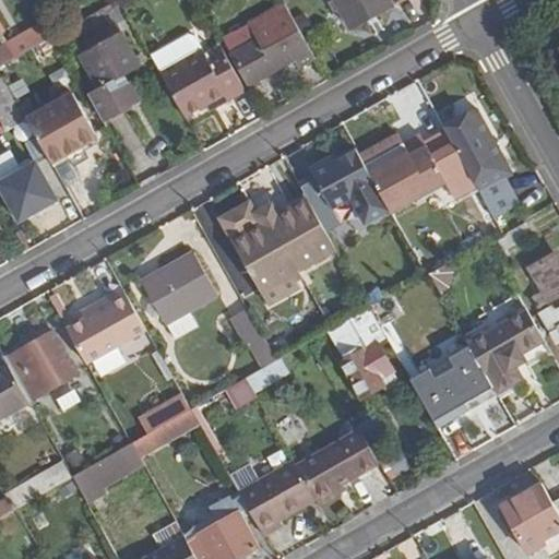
[(334,0),(335,1),(329,4),(334,14),(340,12),(351,31),(393,8),(392,6),(402,0),(334,0)]
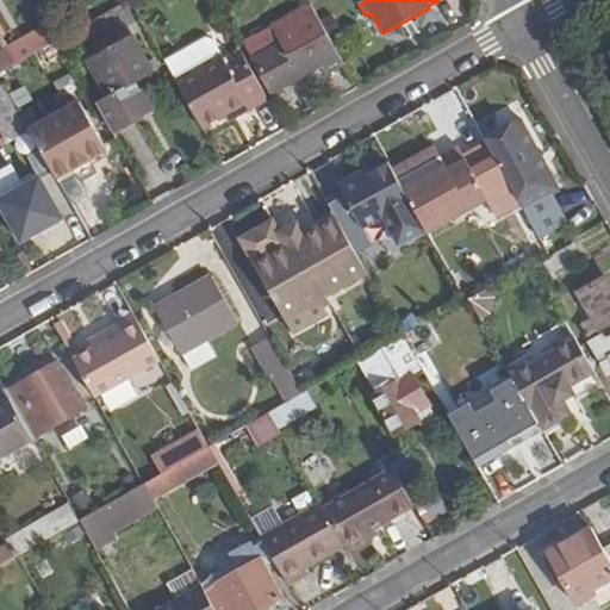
[(322,66),(327,75),(347,63),(313,5),(273,29),(274,29),(246,45),(273,94),(322,66)]
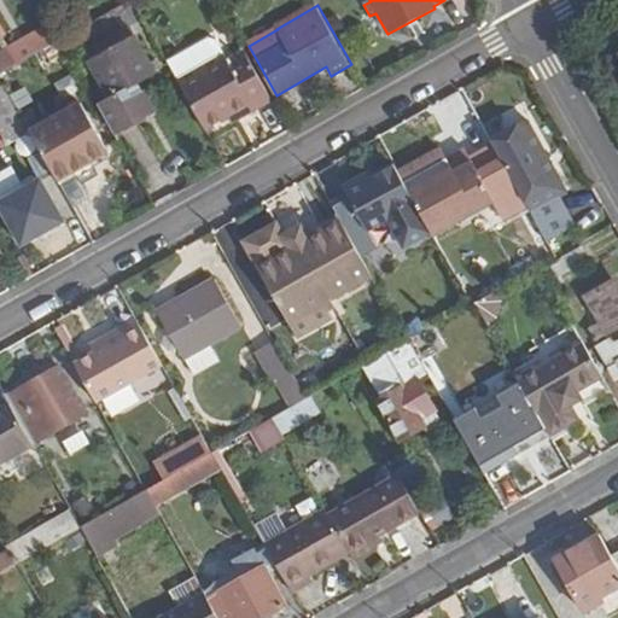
[(52,24),(0,52),(0,75),(0,76),(62,41),(52,24)]
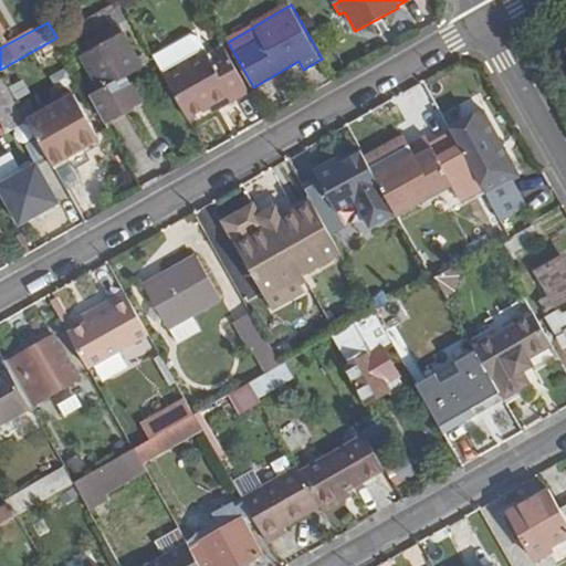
[(143,66),(121,28),(77,51),(100,91),(90,96),(105,122),(139,103),(125,77),(143,66)]
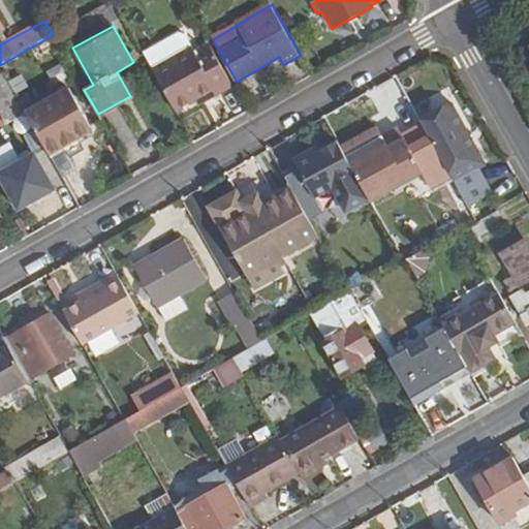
[(177,32),(143,52),(177,112),(196,100),(215,90),(217,95),(234,86),(210,44),(193,53),(191,49),(192,48),(186,34),(177,32)]
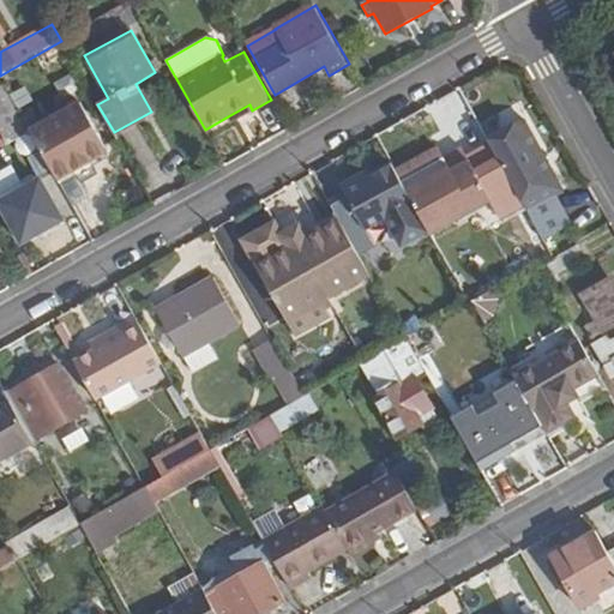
[(0,130),(8,144),(8,145),(31,132),(22,116),(5,86),(0,89),(0,130)]
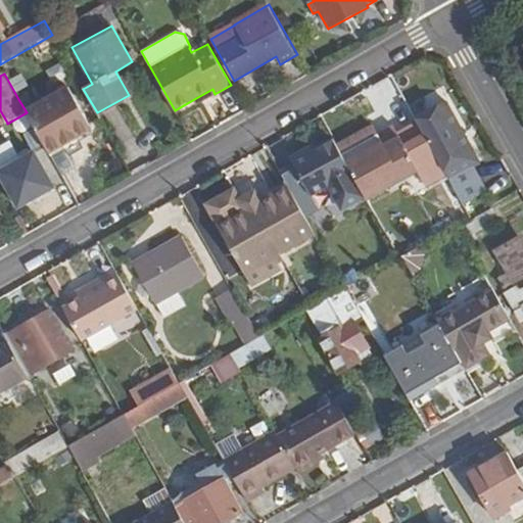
[(215,94),(212,89),(194,99),(197,104),(215,94)]
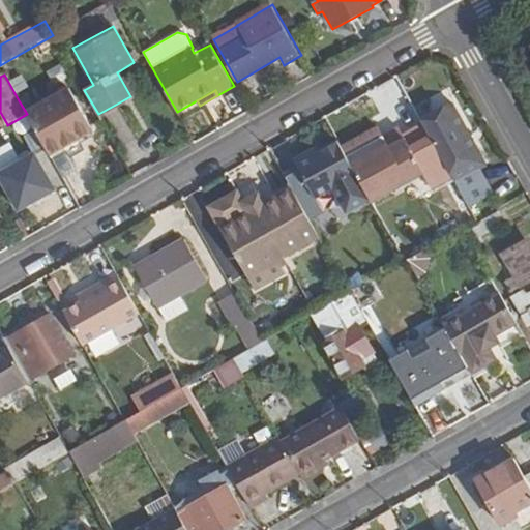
[(68,92),(27,116),(50,156),(91,133),(91,131),(68,92)]
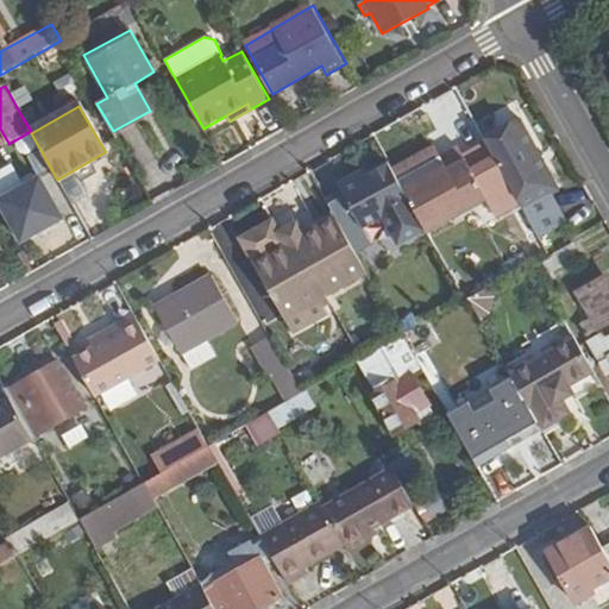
[(31,111),(22,115),(31,131),(39,126),(31,111)]
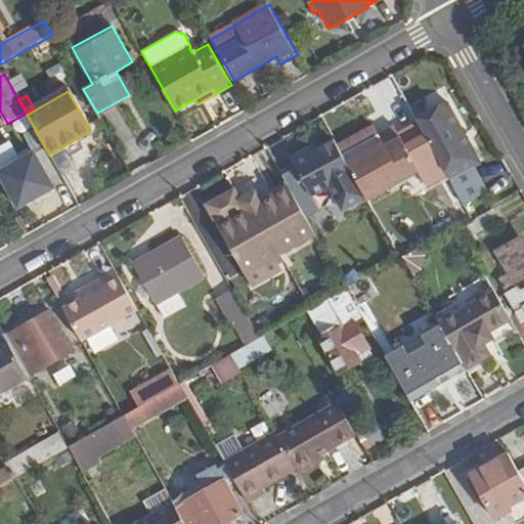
[(416,120),(418,123),(464,206),(485,193),(471,167),(478,163),(445,103),(416,120)]
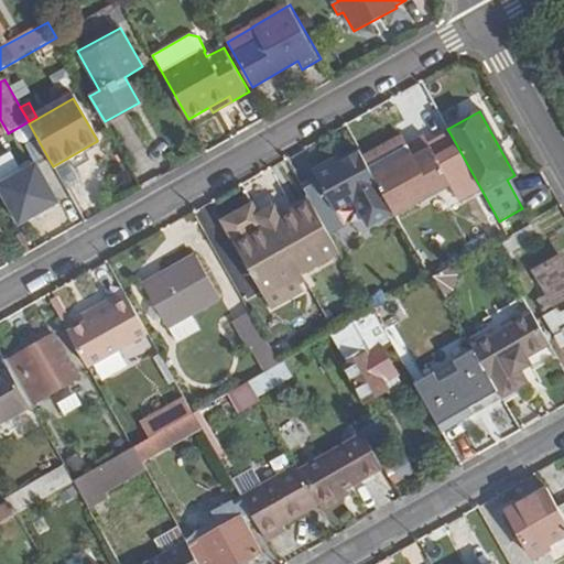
[(421,127),(403,136),(413,153),(430,143),(421,127)]
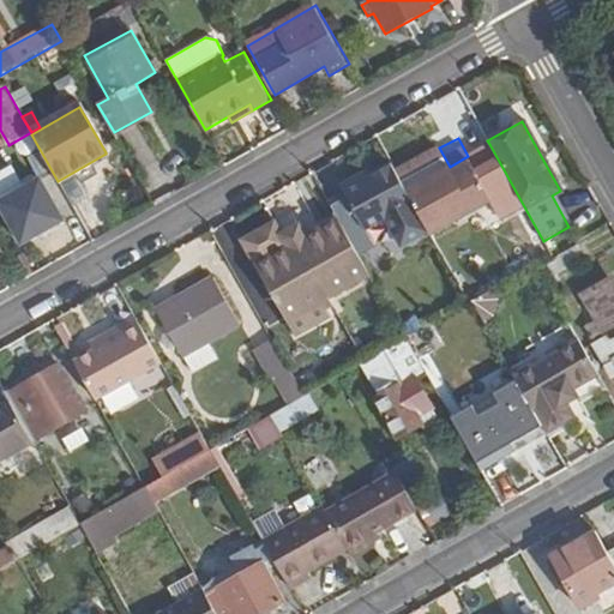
[(429,236),(491,202),(486,192),(509,180),(489,144),(468,156),(450,167),(439,148),(395,172),(427,232),(429,236)]
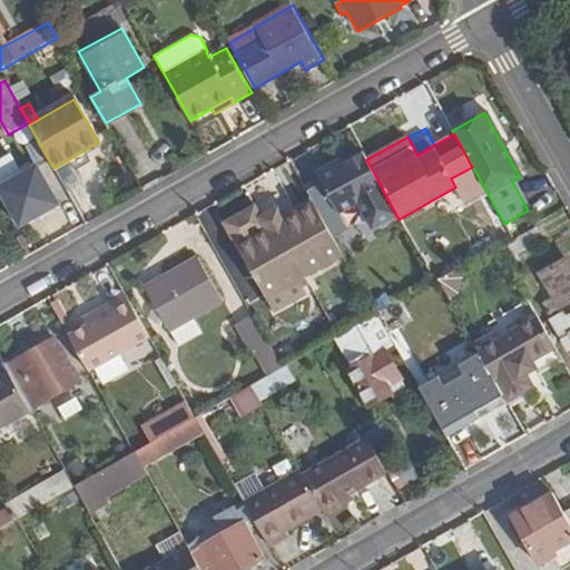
[(340,169),(305,189),(311,199),(314,205),(330,232),(344,224),(338,214),(359,204),(372,228),(396,215),(366,159),(363,154),(345,164),(340,169)]
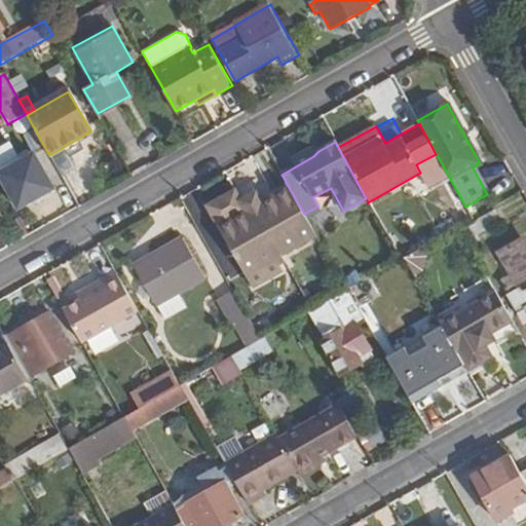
[(52,189),(35,156),(1,174),(20,208),(22,207),(52,189)]
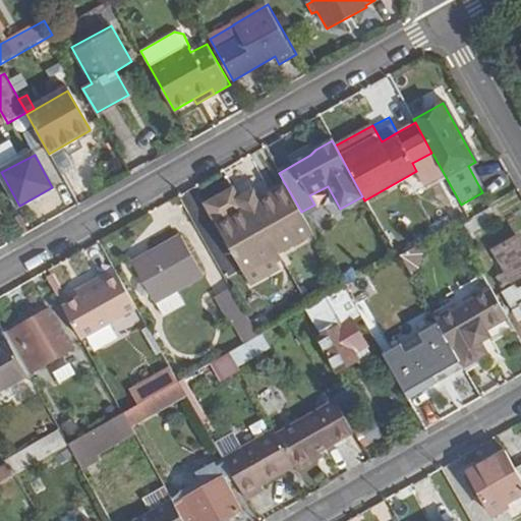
[(301,212),(287,187),(272,195),(269,190),(264,181),(251,188),(247,181),(232,190),(205,206),(244,274),(313,234),(301,212)]
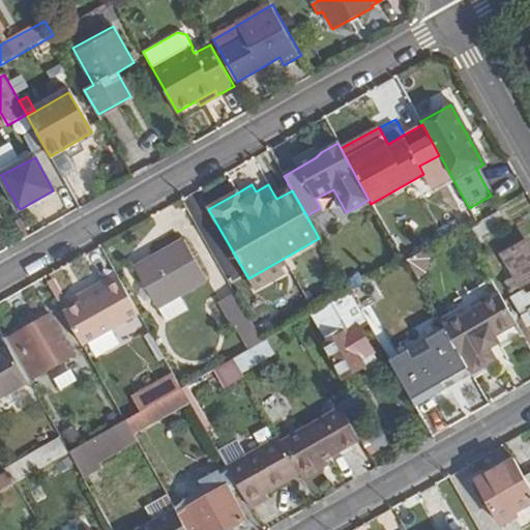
[(292,190),(289,185),(273,194),(276,199),(292,190)]
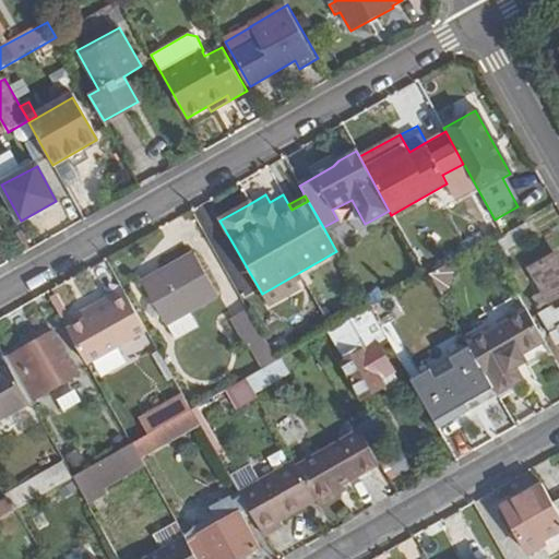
[(533,236),(526,224),(492,244),(500,256),(500,254),(533,236)]
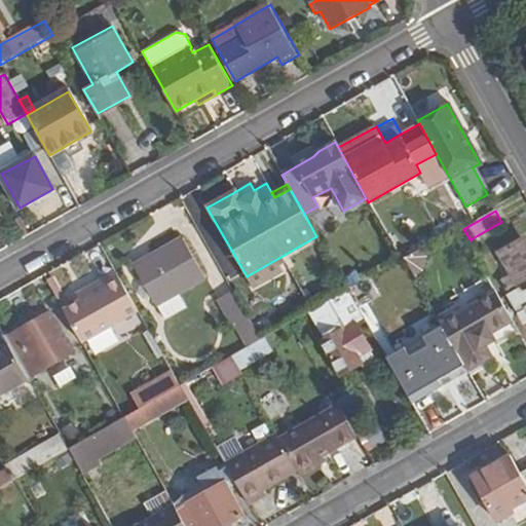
[(285,262),(320,241),(316,236),(247,276),(250,282),(285,262)]
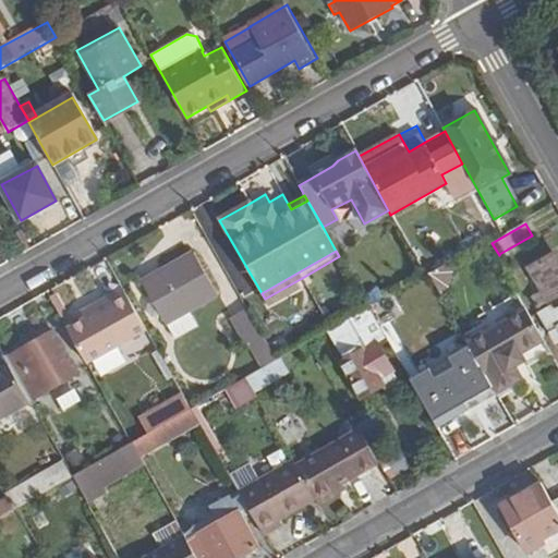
[(557,295),(557,257),(555,253),(528,268),(529,269),(548,302),(557,295)]
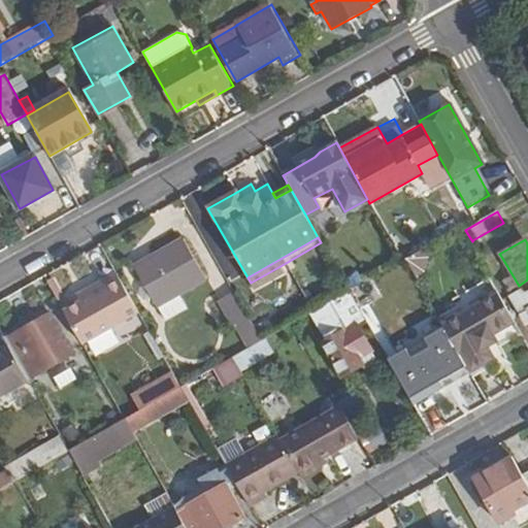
[(204,281),(182,240),(134,268),(144,286),(151,297),(157,307),(179,295),(204,281)]
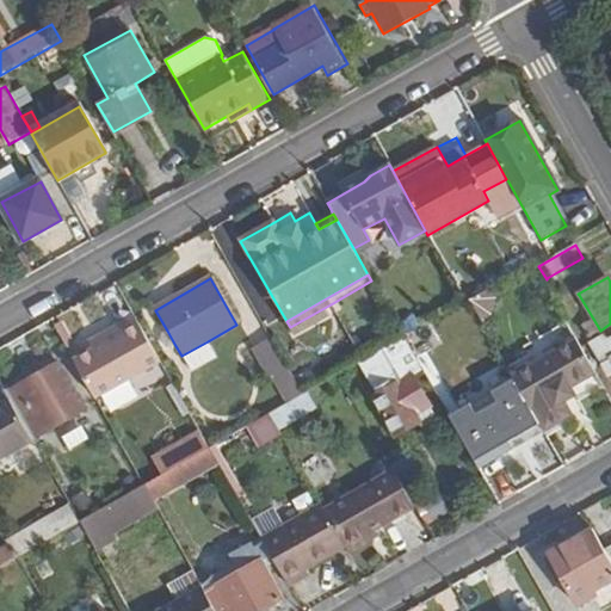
[(469,300),(482,321),(492,315),(497,297),(491,288),(469,300)]
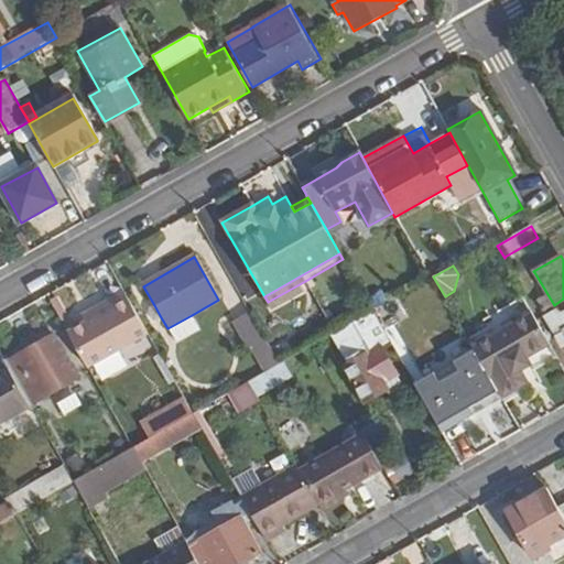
[(386,278),(368,288),(376,301),(390,292),(393,291),(386,278)]
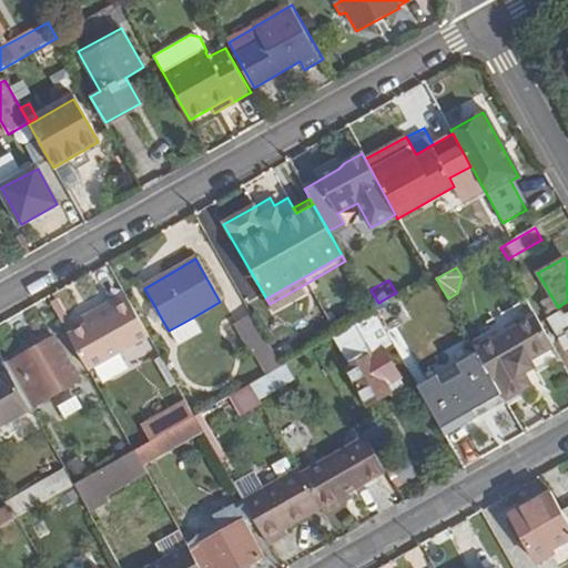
[(415,291),(389,305),(403,327),(404,326),(427,313),(423,305),(416,293),(415,291)]
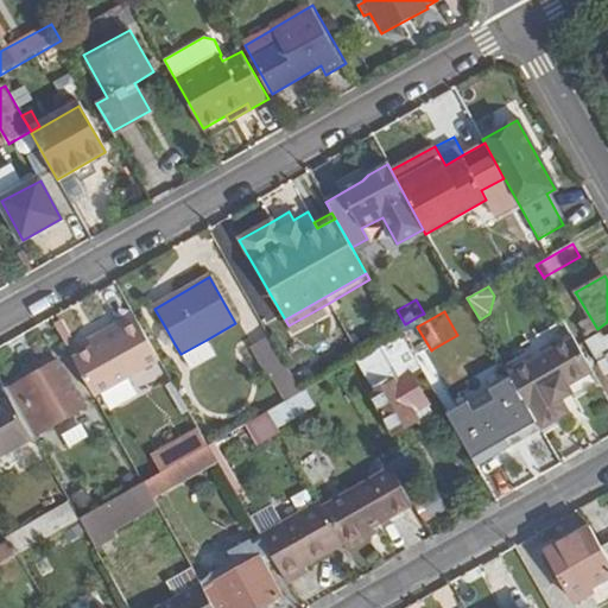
[(448,311),(445,314),(453,327),(456,324),(453,316),(451,317),(448,311)]
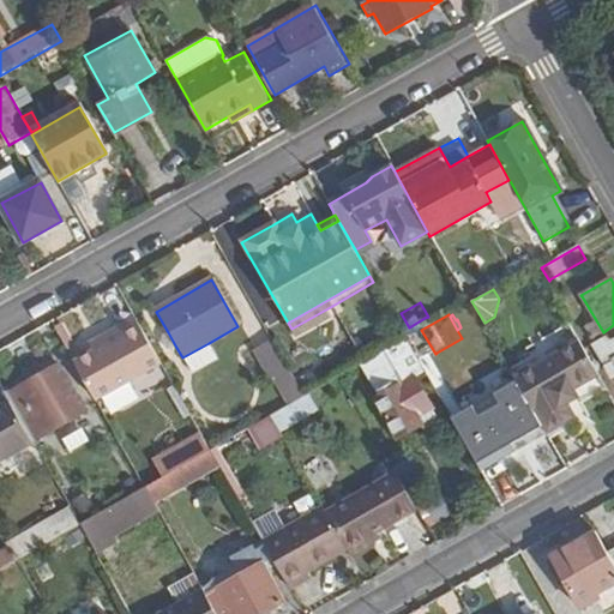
[(160,361),(133,317),(115,326),(119,332),(91,348),(73,357),(96,397),(160,361)]
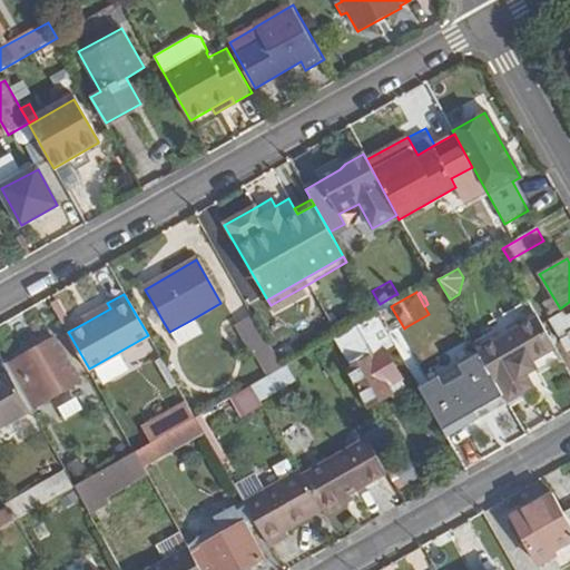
[(58,300),(52,302),(64,324),(70,321),(58,300)]
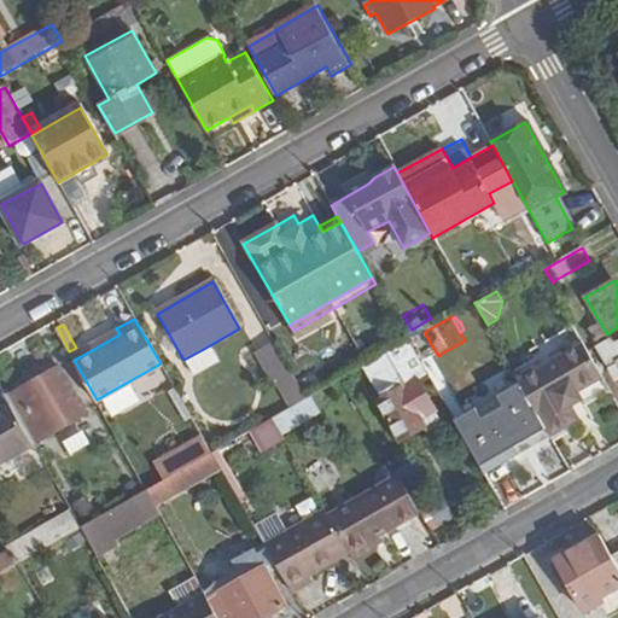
[(116,328),(89,344),(92,350),(120,334),(116,328)]
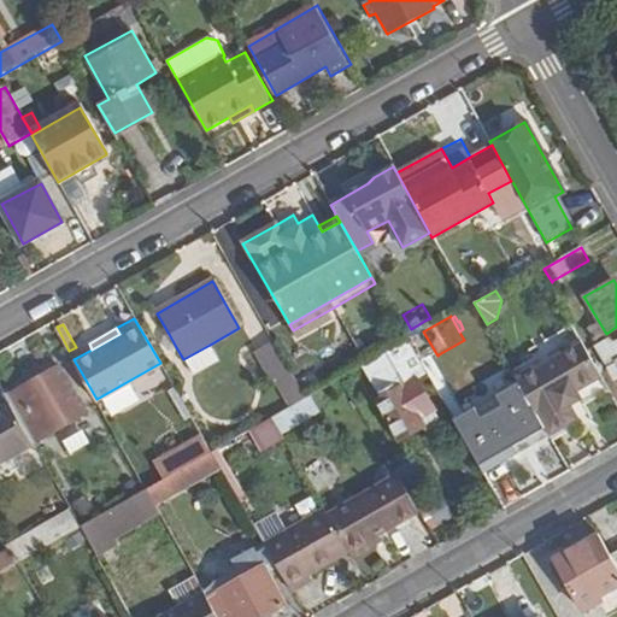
[(570,328),(506,364),(530,407),(548,439),(577,421),(570,409),(582,401),(577,394),(600,380),(570,328)]
